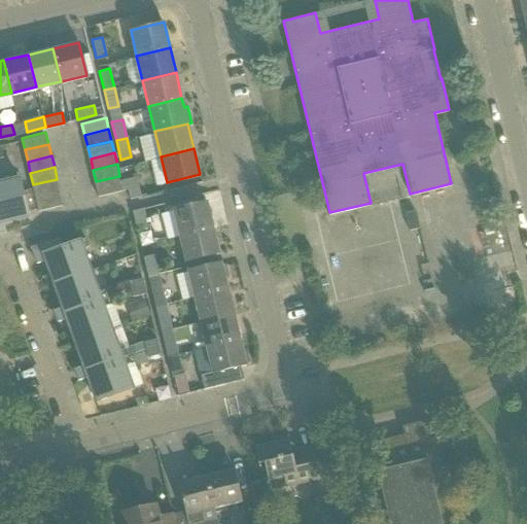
[(123,187),(120,179),(119,176),(96,181),(99,194),(123,187)]
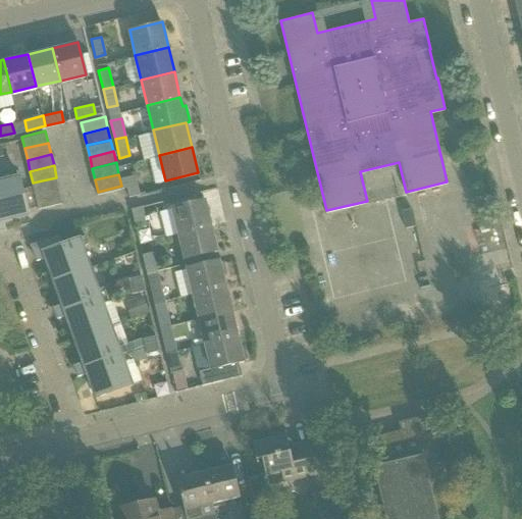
[(134,174),(123,176),(119,177),(121,186),(125,185),(128,196),(139,193),(134,174)]
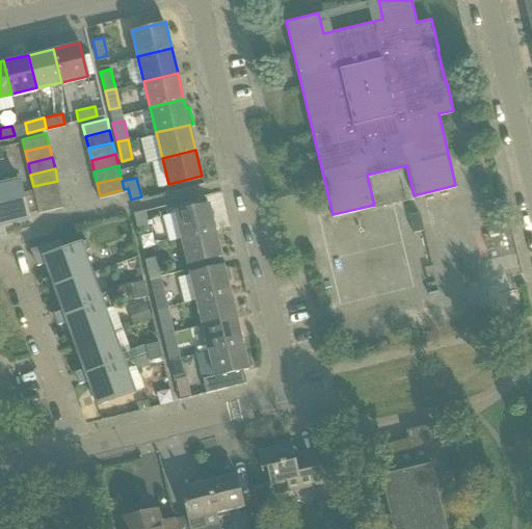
[(0,182),(0,233),(5,232),(3,223),(28,217),(20,185),(19,179),(0,182)]
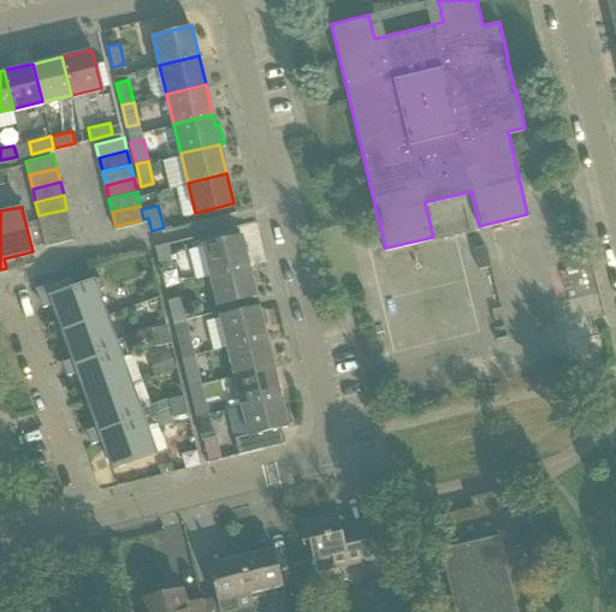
[(70,223),(66,209),(39,215),(42,230),(70,223)]
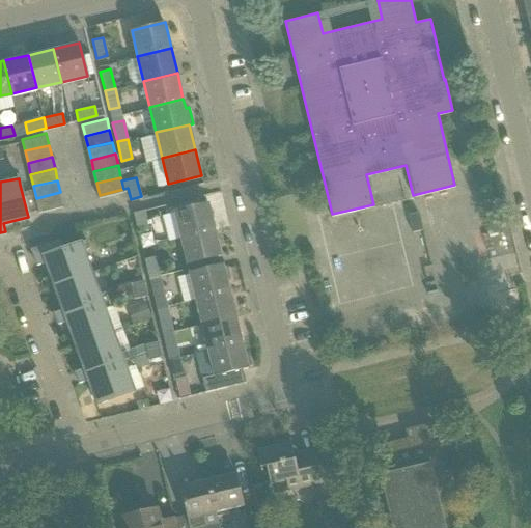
[(63,203),(60,192),(36,198),(39,210),(63,203)]
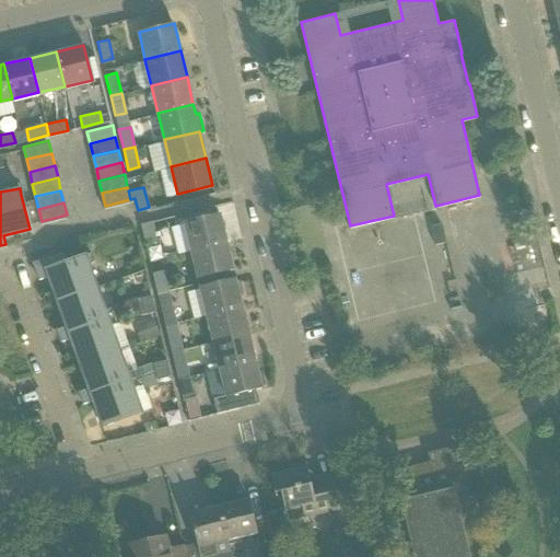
[(219,213),(184,222),(190,250),(225,241),(219,213)]
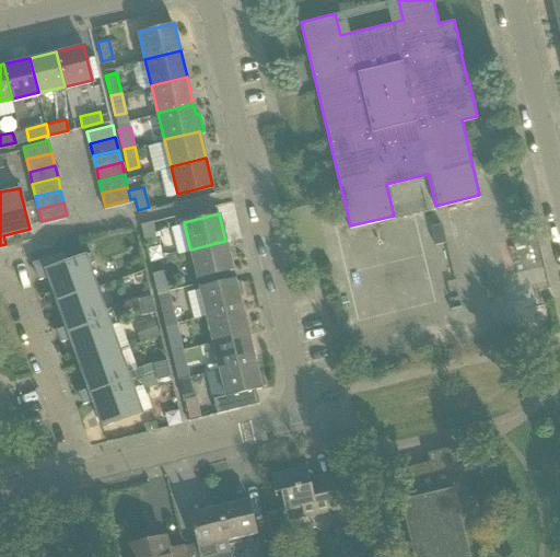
[(151,220),(140,222),(146,243),(156,241),(151,220)]
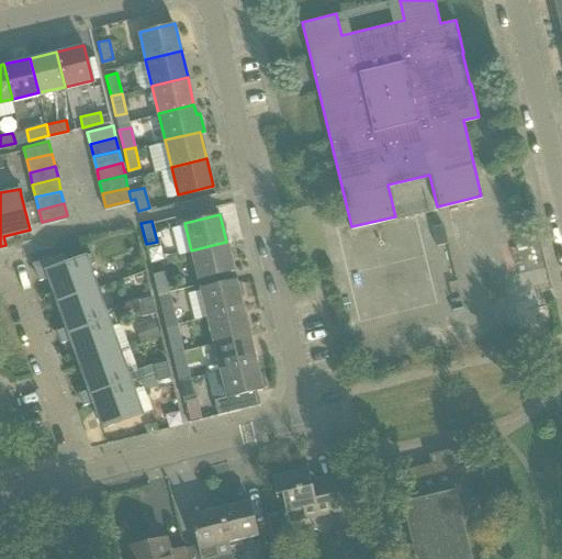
[(442,222),(433,225),(437,243),(447,241),(442,222)]
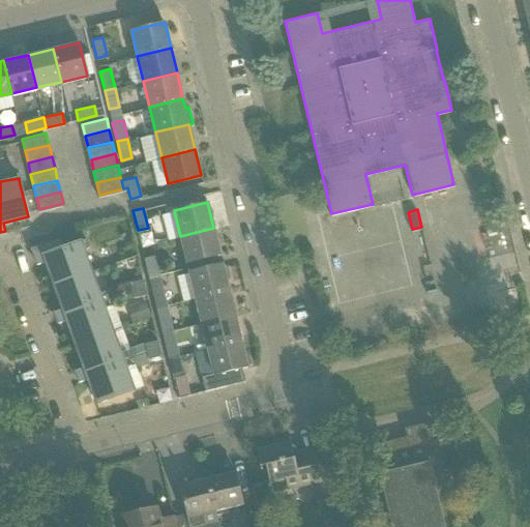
[(219,254),(213,228),(180,236),(186,261),(219,254)]
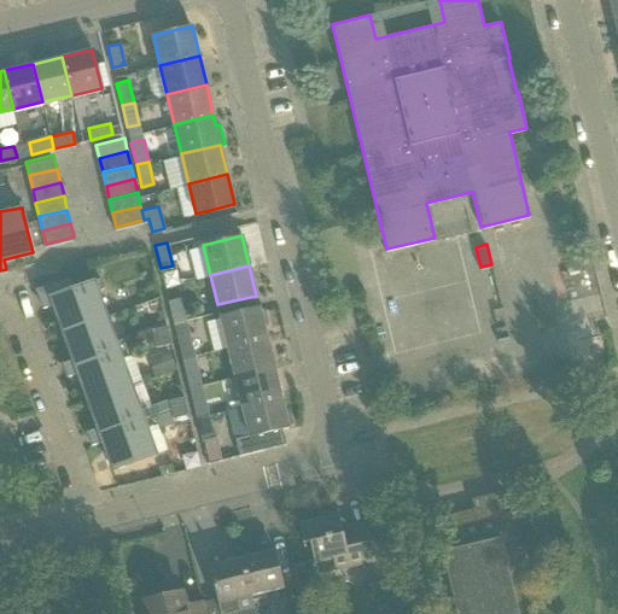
[(66,279),(36,288),(42,305),(52,303),(73,358),(63,362),(66,375),(77,372),(87,399),(97,427),(87,431),(92,444),(101,440),(111,468),(156,452),(155,451),(147,430),(153,427),(150,417),(146,407),(140,409),(130,384),(122,358),(128,356),(122,339),(116,341),(98,288),(104,287),(100,278),(73,288),(69,278),(66,279)]
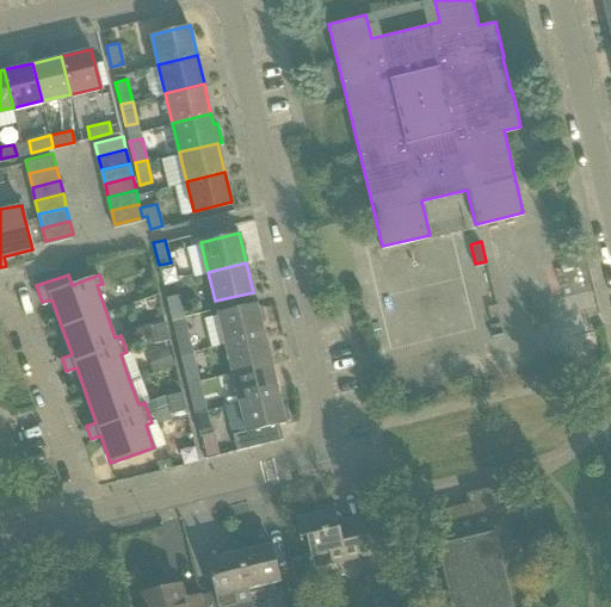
[(166,296),(171,319),(183,315),(178,293),(166,296)]
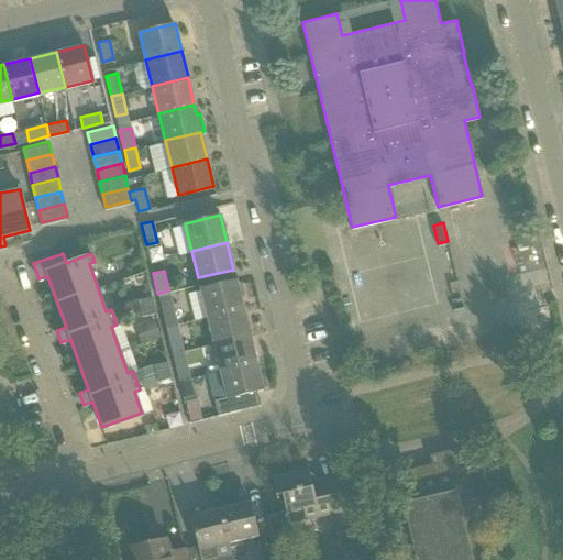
[(236,280),(200,288),(207,316),(243,307),(240,298),(244,294),(241,283),(236,281),(236,280)]
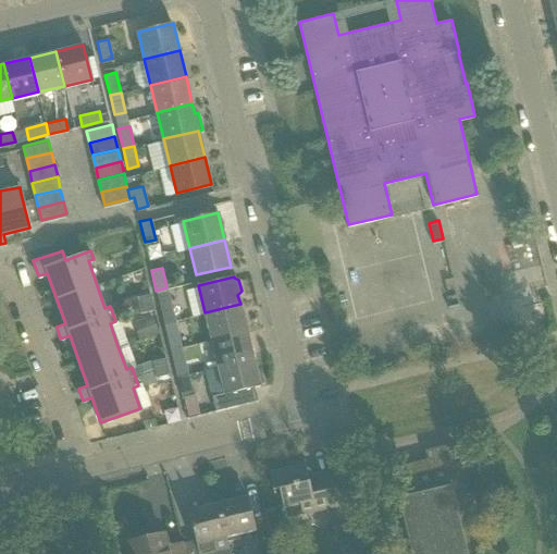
[(175,320),(166,287),(156,291),(163,323),(175,320)]
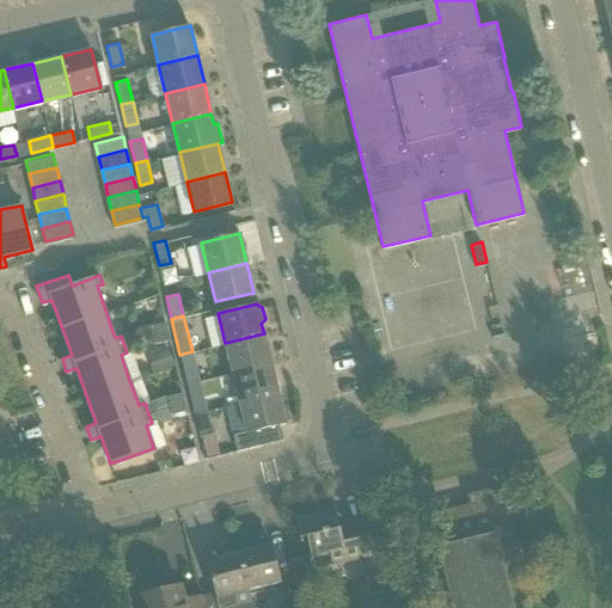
[(152,333),(166,330),(165,321),(150,325),(150,324),(124,332),(126,335),(122,336),(124,343),(132,341),(152,333)]
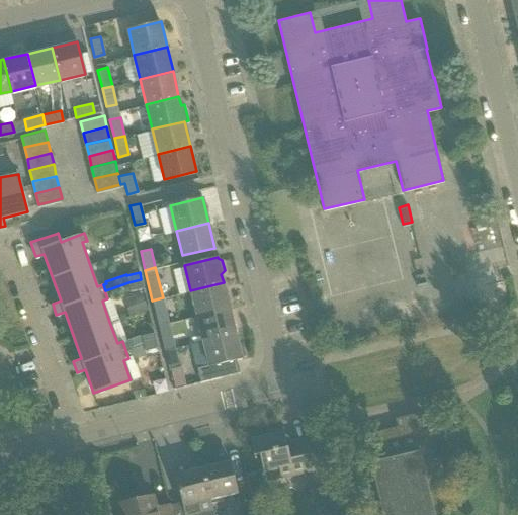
[(143,287),(141,279),(128,282),(130,290),(143,287)]
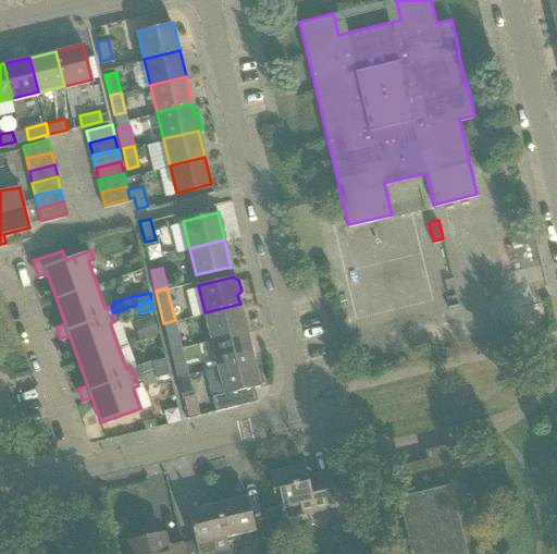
[(246,331),(240,304),(205,312),(211,339),(246,331)]
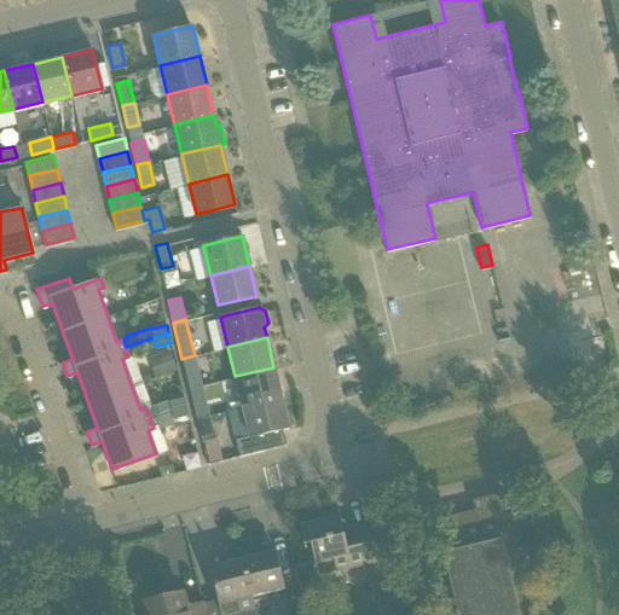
[(184,366),(189,388),(201,384),(196,364),(184,366)]
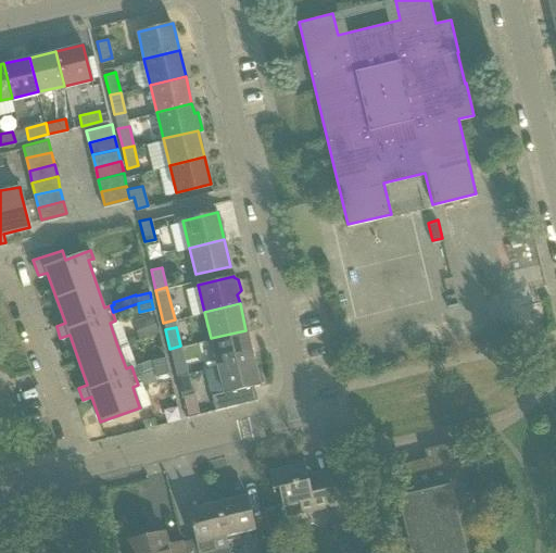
[(252,356),(245,330),(211,338),(217,365),(252,356)]
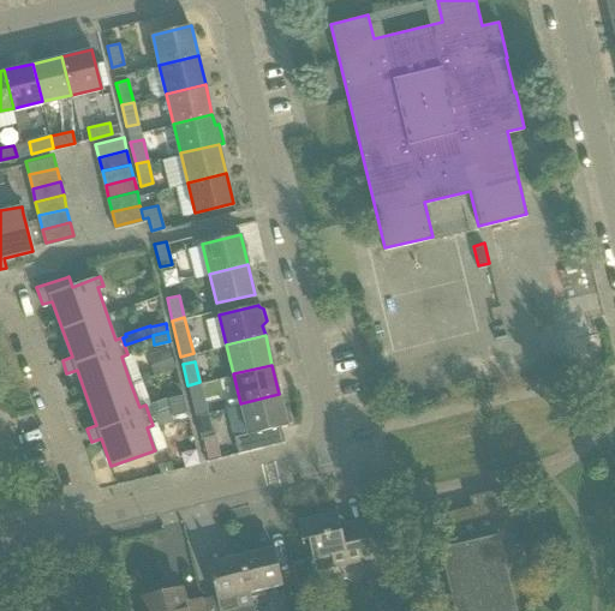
[(199,382),(187,385),(192,407),(206,403),(199,382)]
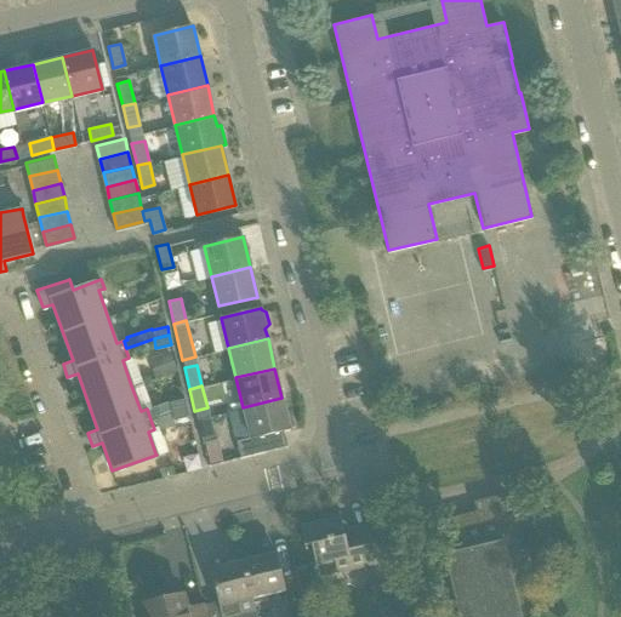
[(169,401),(171,411),(186,407),(184,398),(169,401)]
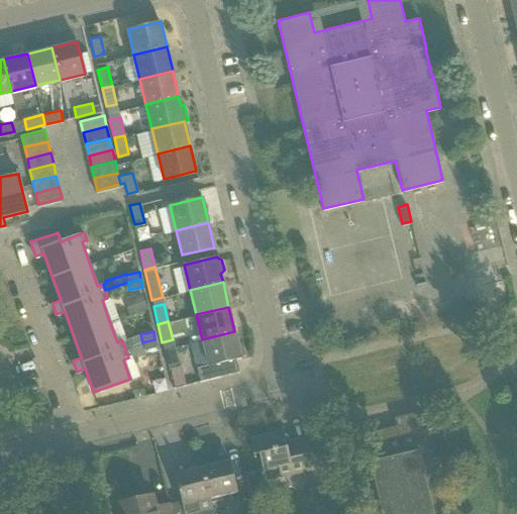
[(236,341),(234,331),(202,339),(190,341),(199,381),(218,376),(215,363),(240,356),(240,355),(243,353),(241,341),(236,341)]
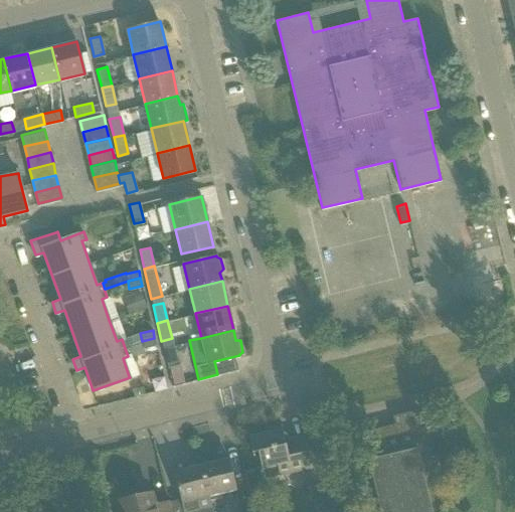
[(156,345),(154,338),(142,341),(144,348),(156,345)]
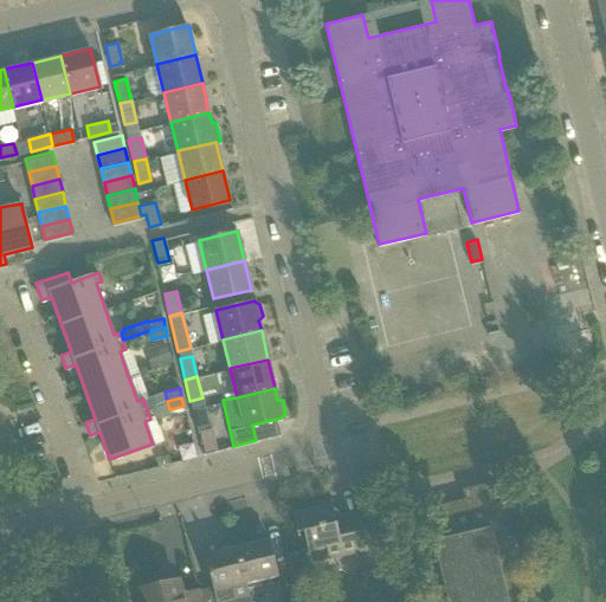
[(208,427),(206,414),(204,406),(192,408),(197,429),(208,427)]
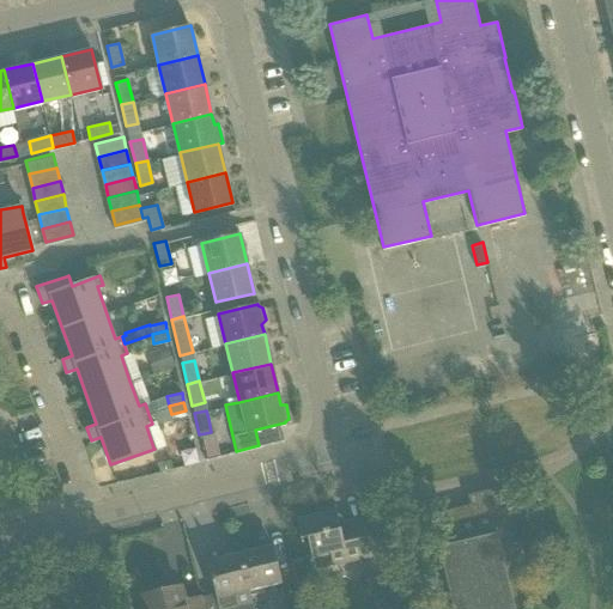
[(533,602),(528,579),(510,506),(503,507),(498,487),(469,493),(472,504),(436,512),(444,546),(439,547),(454,608),(514,608),(514,607),(533,602)]
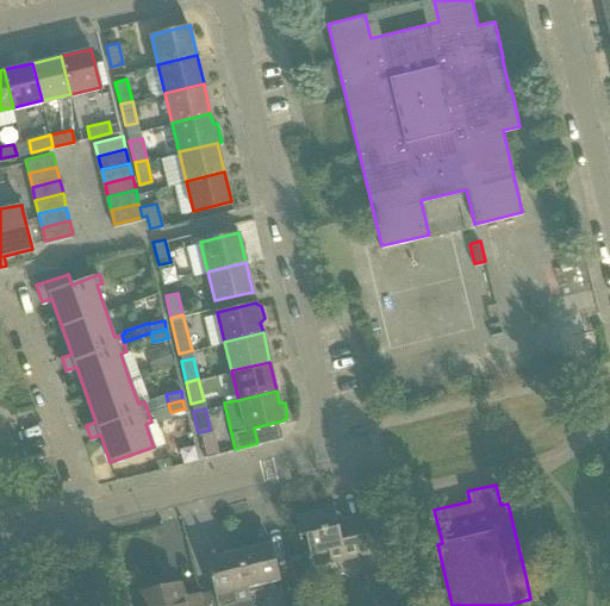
[(310,553),(291,557),(297,583),(317,579),(313,564),(372,551),(363,513),(337,519),(335,507),(331,508),(330,506),(328,505),(313,507),(312,510),(312,512),(296,517),(300,536),(306,535),(310,553)]
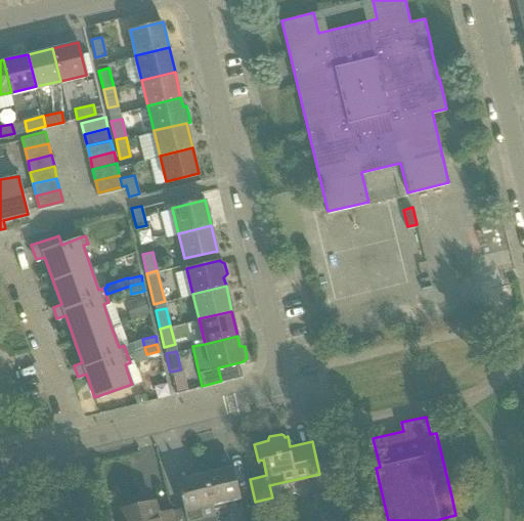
[(241,496),(233,466),(206,472),(214,507),(226,504),(225,500),(241,496)]
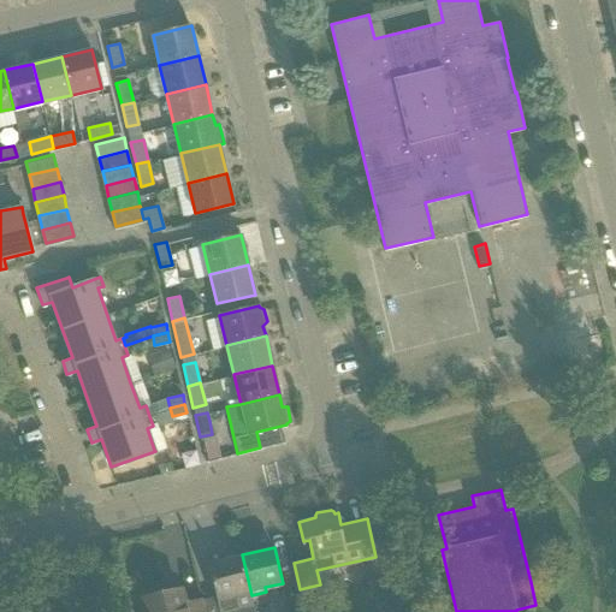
[(220,611),(253,604),(250,595),(252,595),(242,554),(209,563),(220,611)]
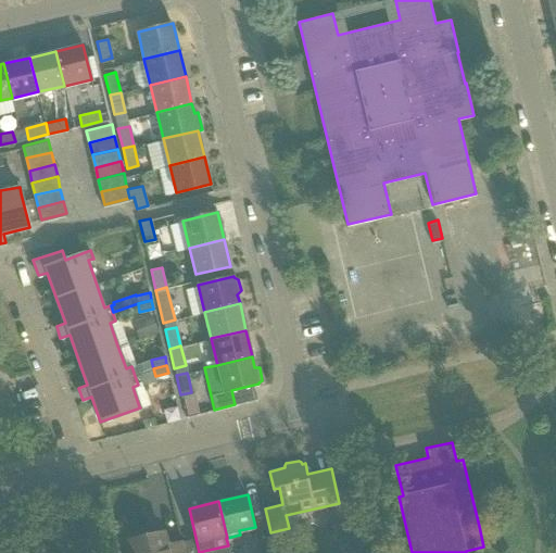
[(186,552),(182,541),(185,552),(169,552),(167,544),(165,532),(129,541),(131,552),(186,552)]
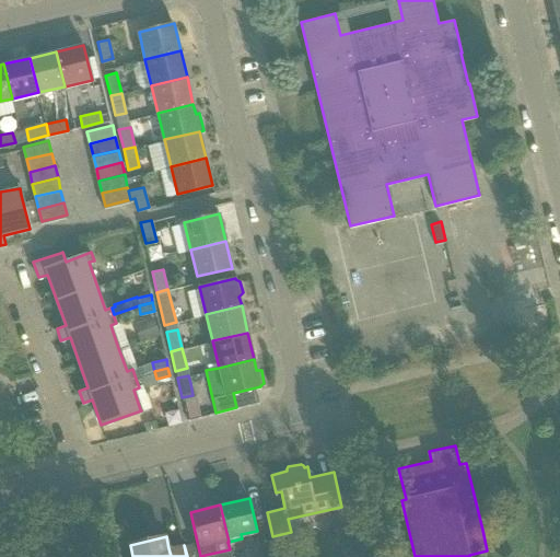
[(258,543),(261,556),(277,556),(273,538),(258,543)]
